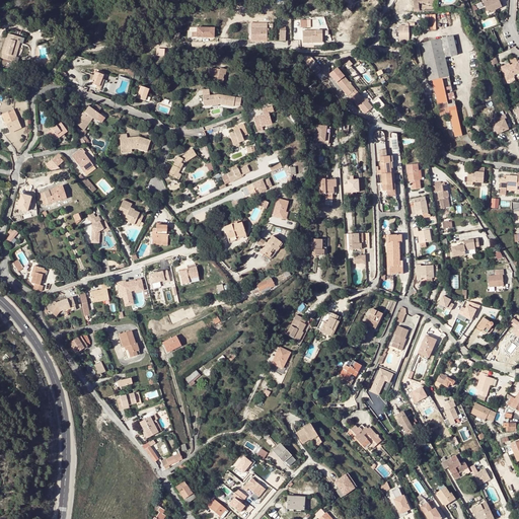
[(488,0),(490,1),(488,2),(484,4),(488,14),(502,8),(498,0),(488,0)]
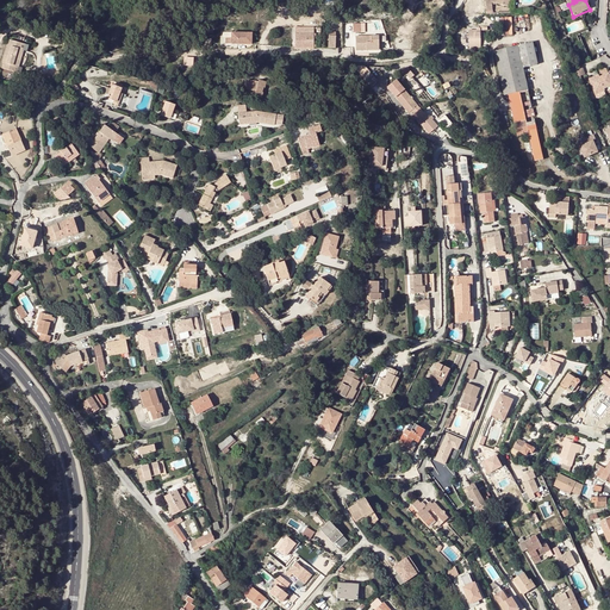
[(503,17),(504,35),(514,35),(512,17),(503,17)]
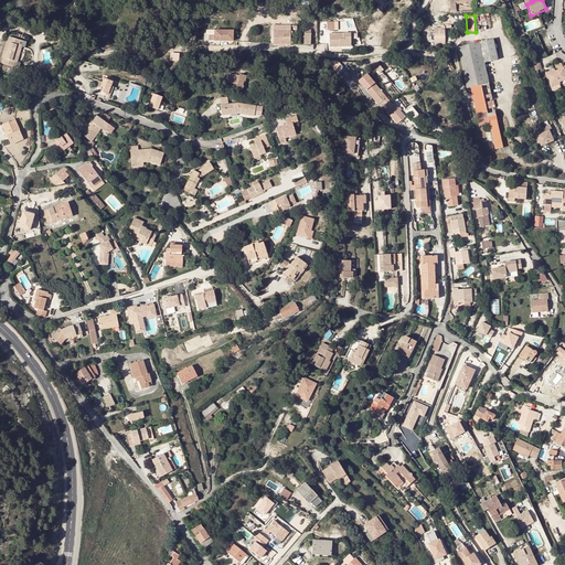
[(214,34),(210,34),(210,40),(235,40),(235,29),(215,29),(214,34)]
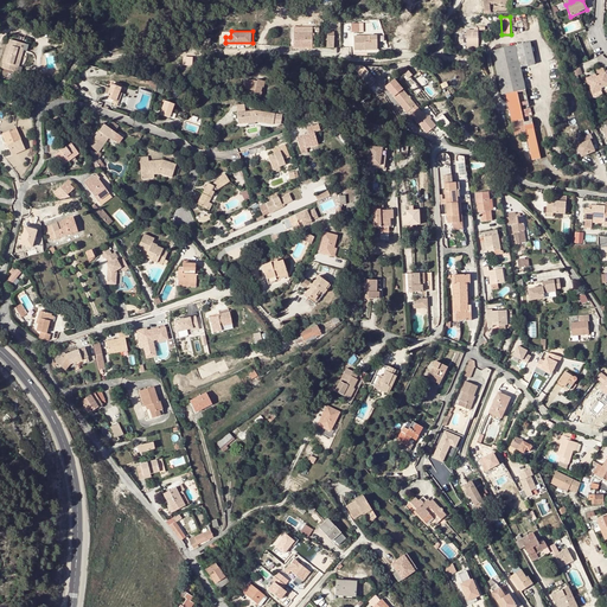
[(470,33),(466,33),(466,44),(478,44),(478,33),(475,33),(475,31),(470,31),(470,33)]
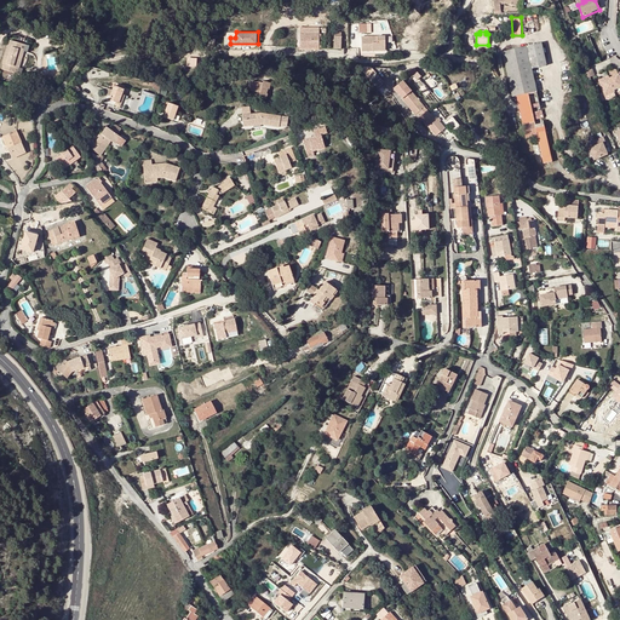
[(361,38),(361,52),(368,52),(368,50),(372,50),(372,52),(384,51),(384,36),(361,38)]
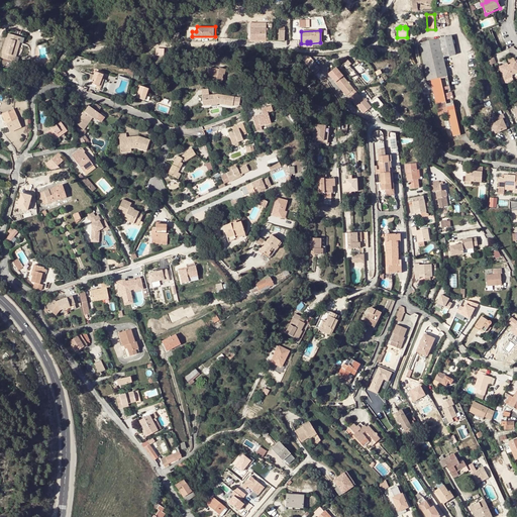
[(265,31),(249,31),(249,43),(266,42),(265,31)]
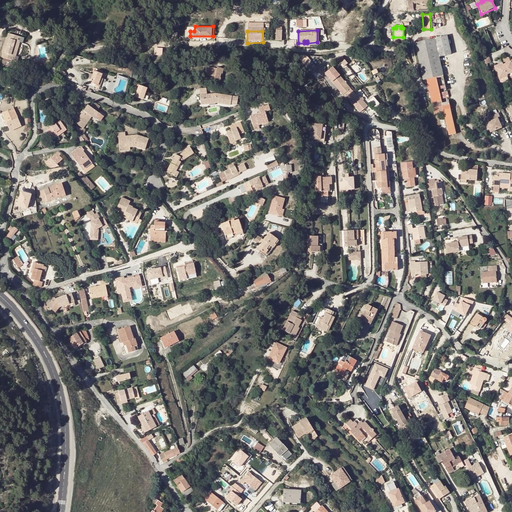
[(16,48),(18,49),(20,42),(23,43),(24,38),(8,34),(7,38),(5,38),(1,52),(3,52),(1,58),(17,62),(18,58),(15,57),(17,51),(15,50),(16,48)]
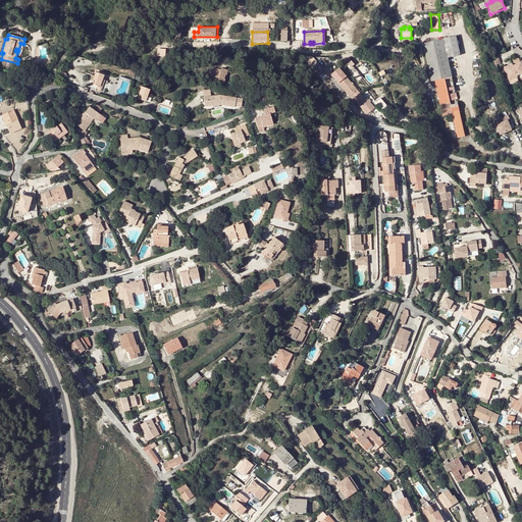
[(460,55),(456,37),(423,44),(432,82),(434,82),(442,116),(452,114),(458,139),(465,137),(462,122),(454,90),(447,58),(460,55)]
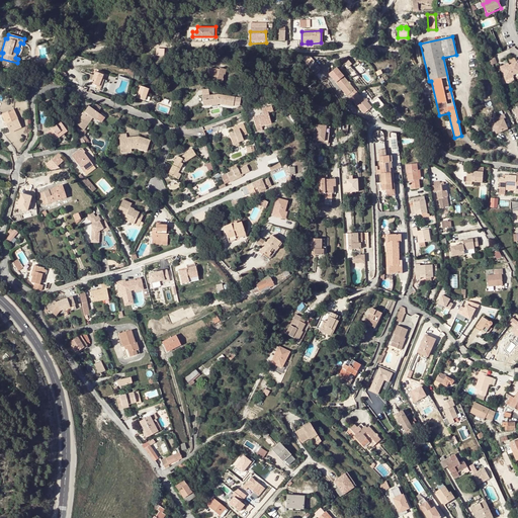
[(48,58),(47,45),(38,45),(40,58),(48,58)]
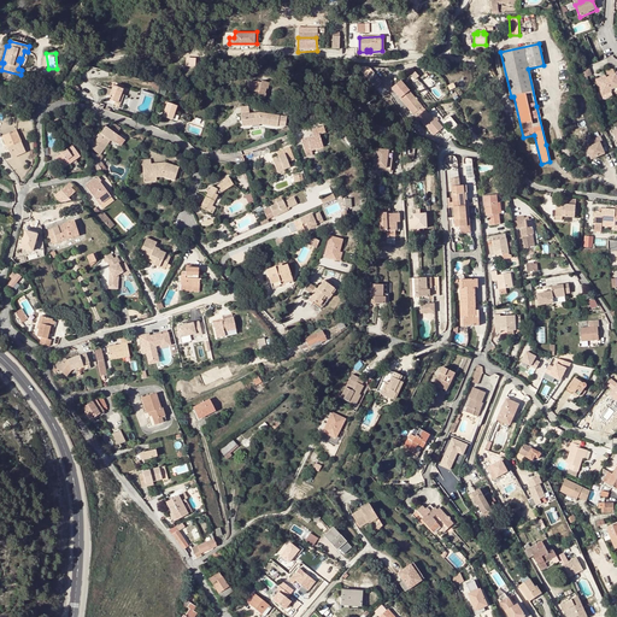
[(422,84),(417,78),(419,76),(412,66),(407,71),(419,87),(422,84)]
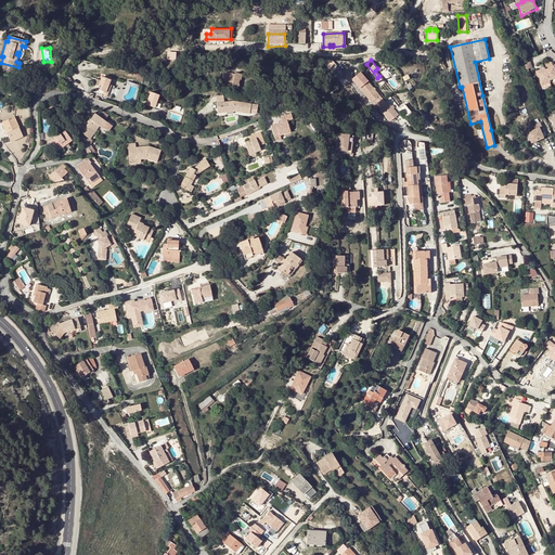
[(524,62),(526,69),(533,67),(530,60),(524,62)]
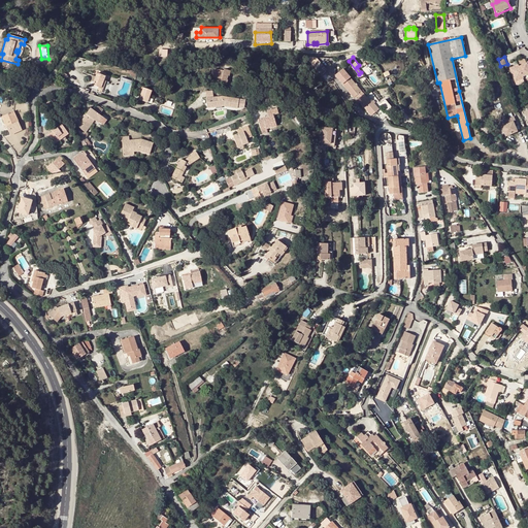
[(521,67),(519,68),(519,69),(516,70),(516,68),(515,67),(510,69),(516,83),(524,78),(523,77),(527,74),(527,68),(526,65),(525,61),(522,60),(518,61),(521,67)]
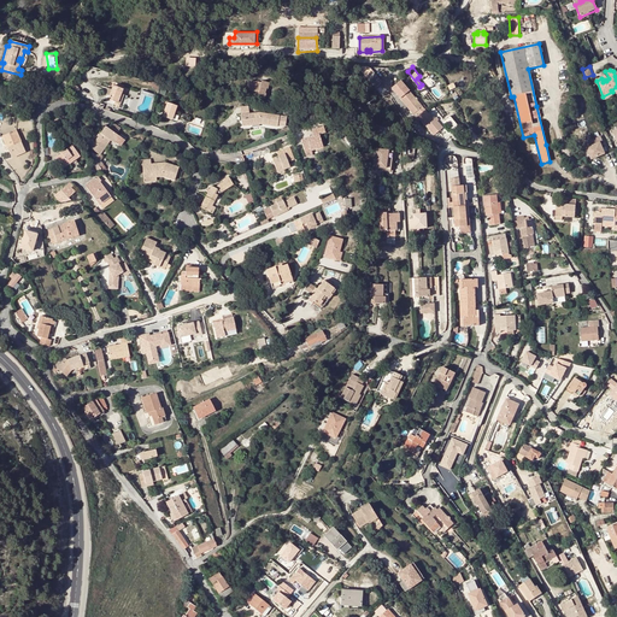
[(257,84),(251,83),(245,82),(244,89),(250,90),(250,95),(264,99),(265,94),(265,88),(268,89),(269,83),(259,81),(259,82),(257,82),(257,84)]
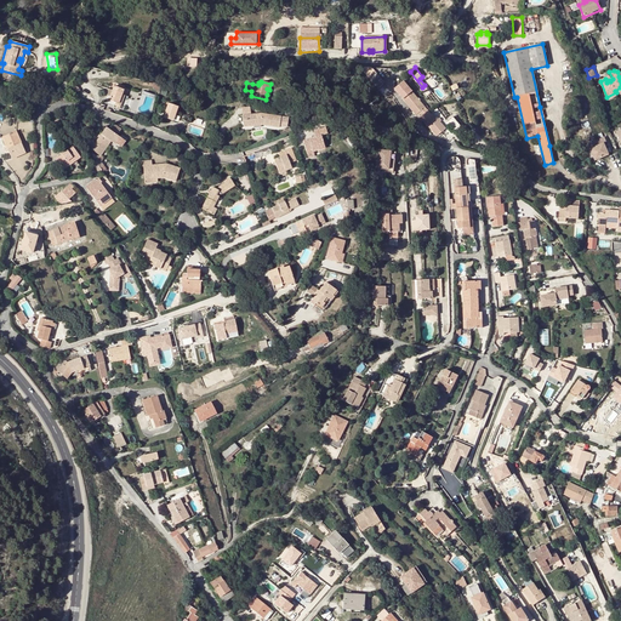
[(109,100),(117,103),(119,103),(123,95),(124,90),(114,86),(109,100)]
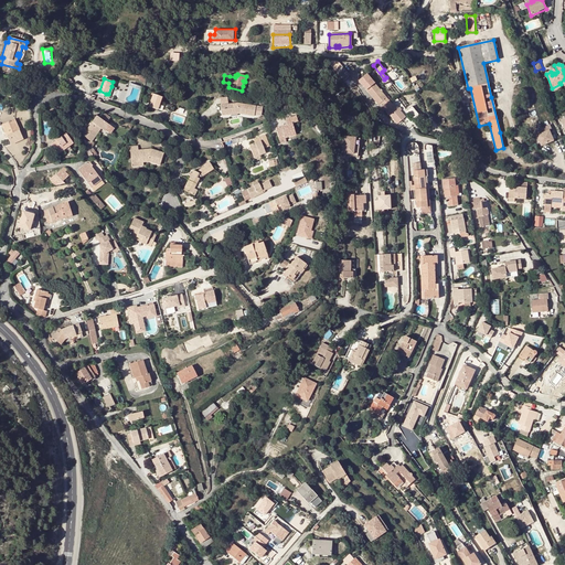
[(131,82),(125,99),(137,104),(142,85),(131,82)]
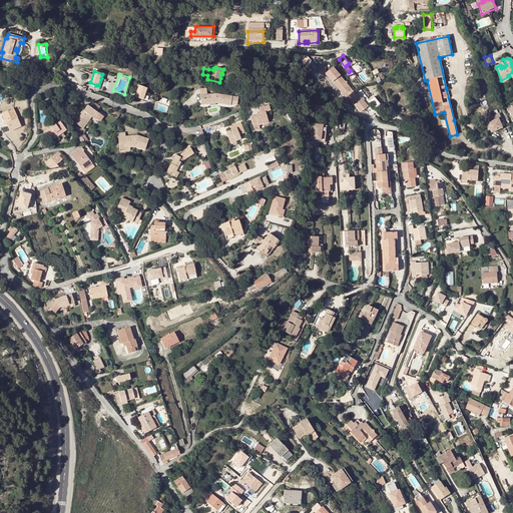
[(345,94),(348,97),(354,92),(340,76),(333,82),(344,95),(345,94)]
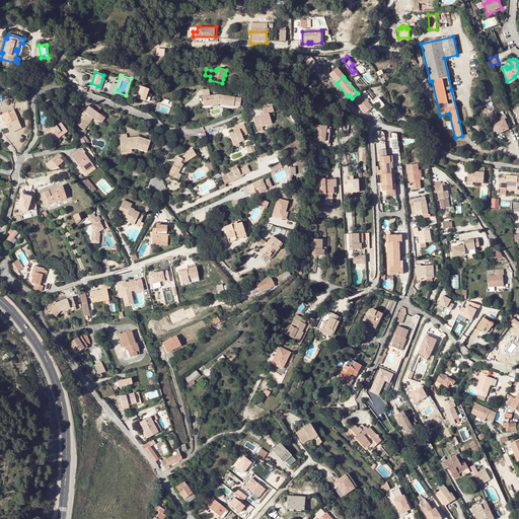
[(149,89),(141,87),(137,97),(145,100),(148,93),(149,89)]
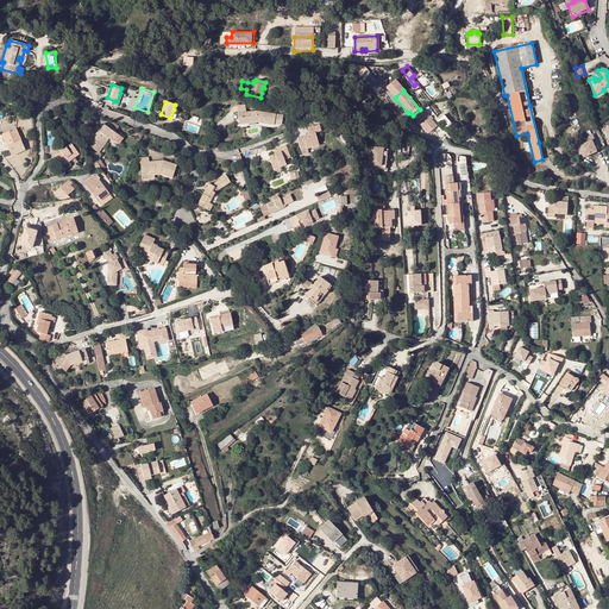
[(422,112),(420,110),(413,115),(428,133),(437,126),(424,111),(422,112)]
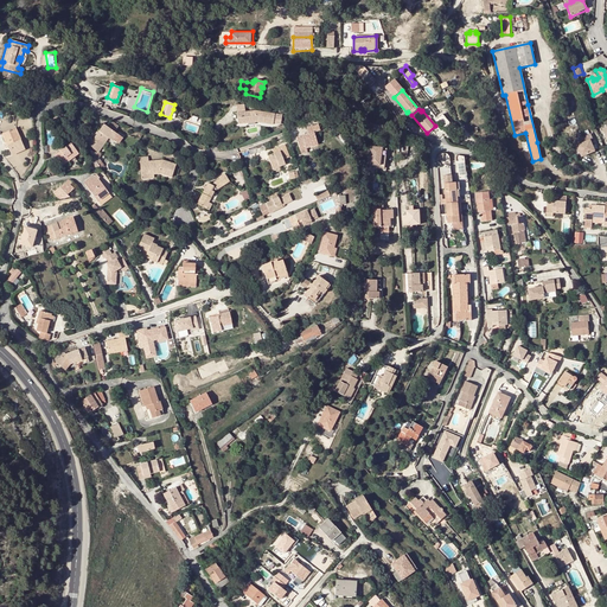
[(259,120),(273,122),(274,114),(256,112),(244,113),(237,113),(238,122),(259,120)]
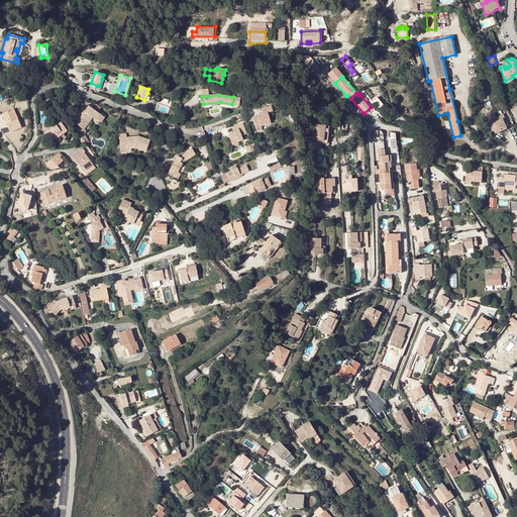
[(377,97),(373,101),(379,109),(384,105),(377,97)]
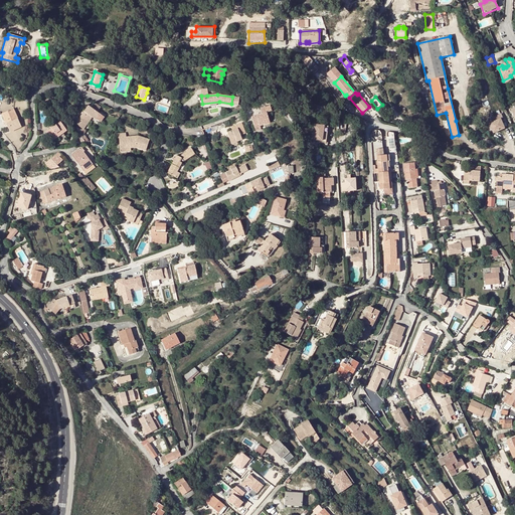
[(95,103),(92,108),(98,112),(101,107),(95,103)]
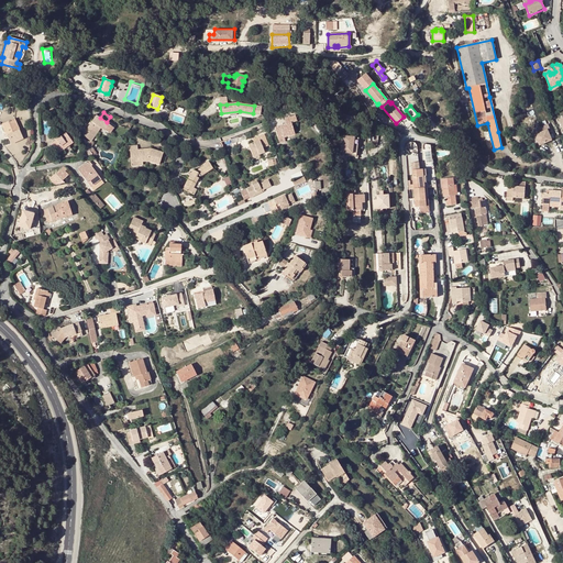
[(112,127),(107,122),(100,118),(97,116),(92,122),(94,123),(91,128),(89,125),(86,130),(95,136),(100,128),(105,131),(106,129),(111,133),(112,127)]
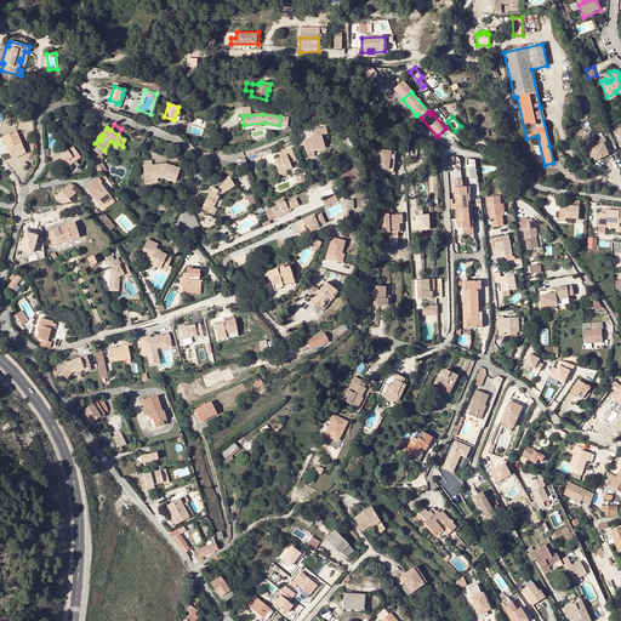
[(315,137),(303,141),(307,153),(313,152),(325,148),(322,136),(326,134),(325,127),(313,131),(315,137)]
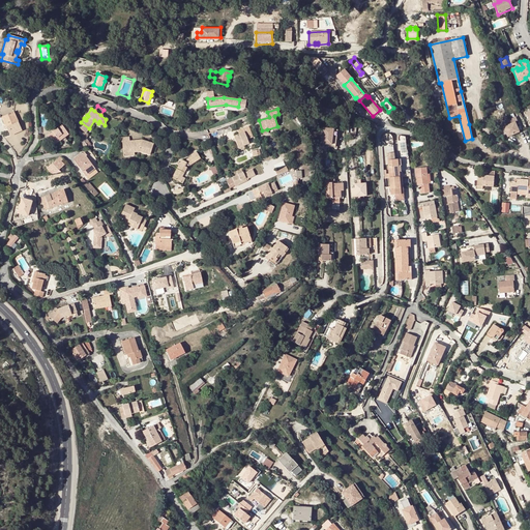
[(22,131),(12,112),(5,116),(8,124),(6,125),(10,136),(22,131)]
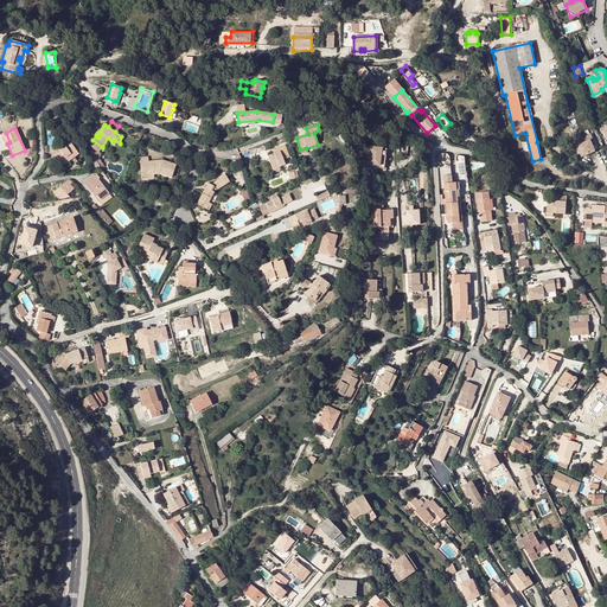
[(592,136),(574,144),(575,148),(577,148),(582,159),(596,153),(592,142),(594,141),(592,136)]
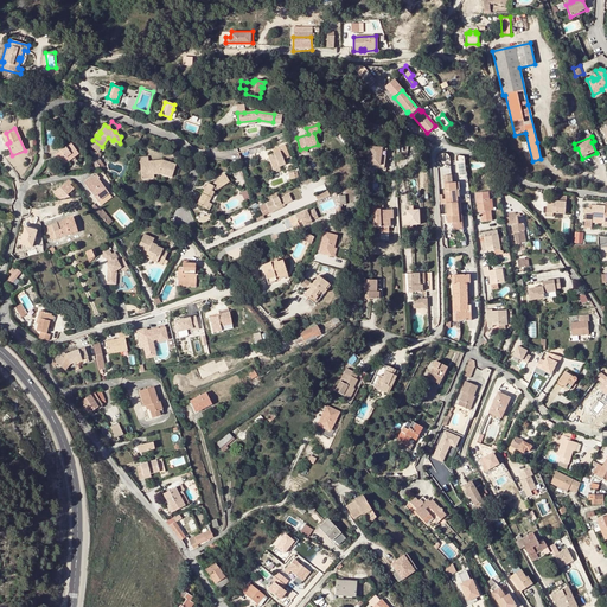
[(274,153),(268,155),(273,168),(279,166),(286,164),(283,159),(289,157),(285,145),(288,144),(286,139),(280,141),(282,146),(279,147),(279,148),(273,149),(274,153)]
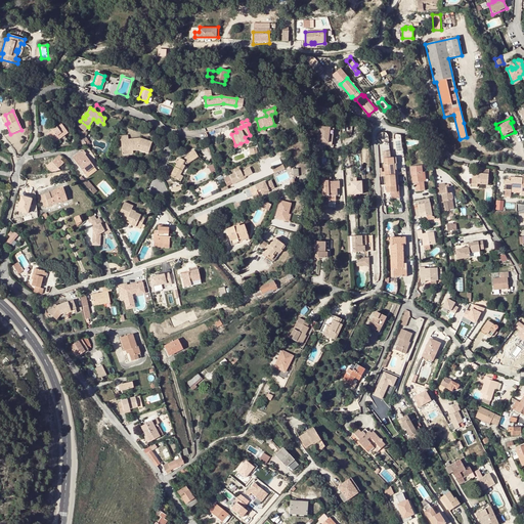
[(88,127),(80,121),(76,125),(84,131),(85,131),(88,127)]
